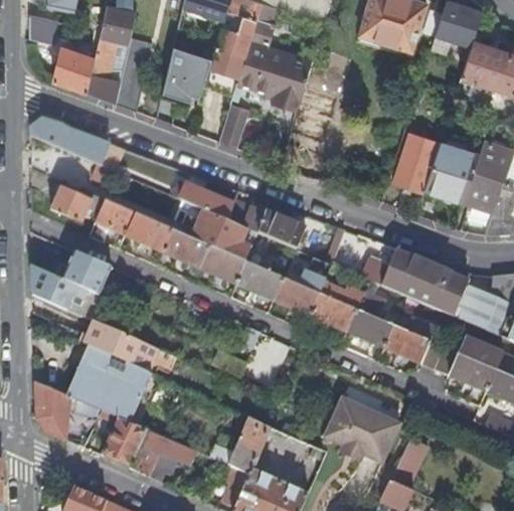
[(44,0),(44,3),(73,12),(75,0),(44,0)]
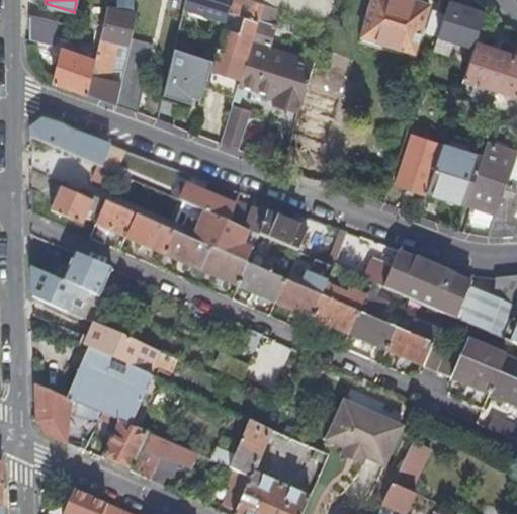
[(138,6),(127,4),(128,0),(113,0),(108,0),(95,57),(87,91),(102,97),(116,102),(121,80),(108,75),(118,35),(124,37),(124,35),(131,36),(131,35),(138,6)]
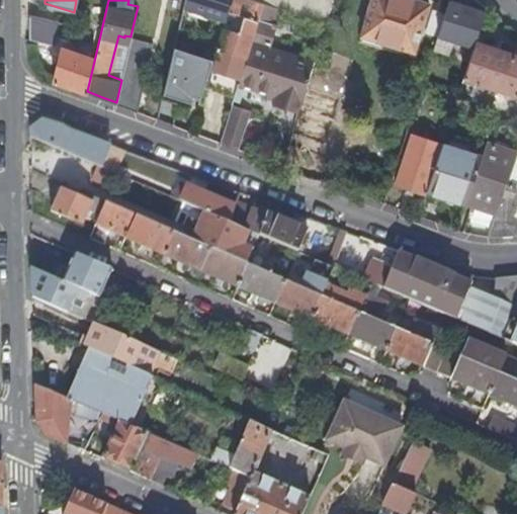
[(184,0),(183,5),(225,17),(229,7),(231,0),(184,0)]
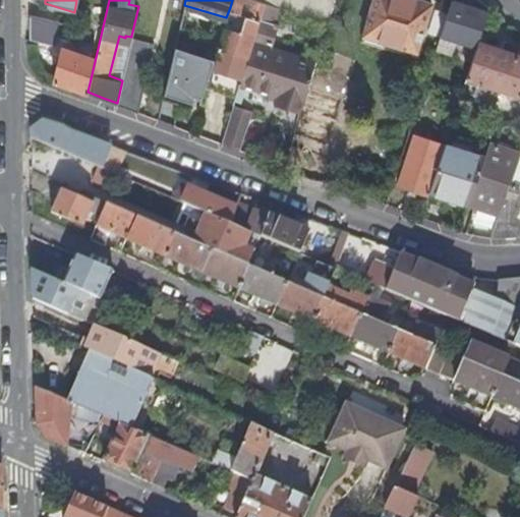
[(261,17),(266,0),(232,0),(230,7),(245,13),(240,27),(225,23),(214,58),(212,65),(242,74),(255,35),(261,17)]
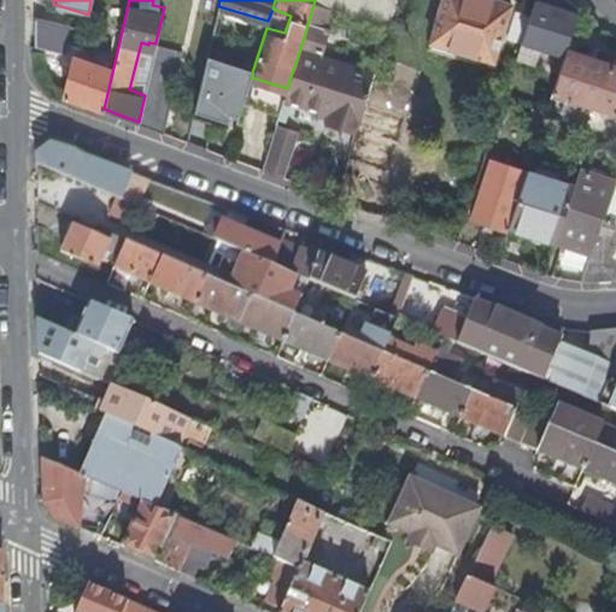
[(328,27),(334,7),(315,0),(309,21),(328,27)]
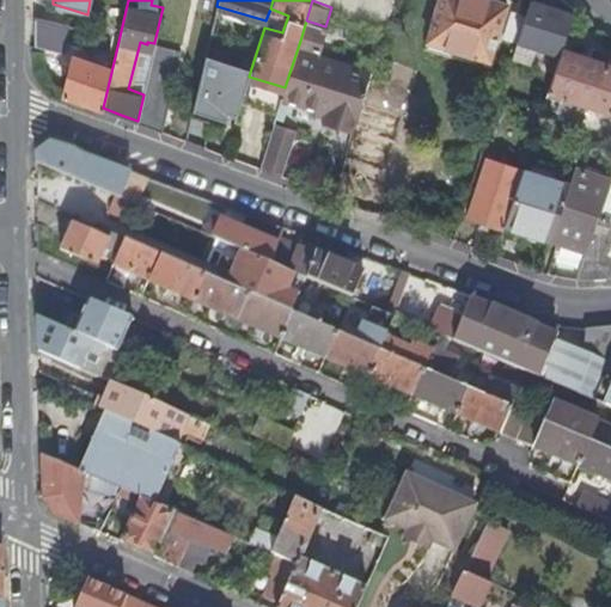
[(507,1),(502,0),(438,0),(425,46),(448,53),(451,46),(489,57),(507,1)]
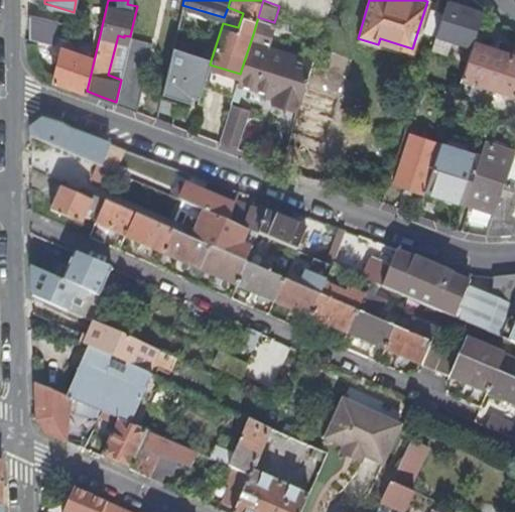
[(446,0),(431,45),(448,50),(454,36),(473,42),(474,37),(485,5),(481,2),(479,8),(456,0),(446,0)]
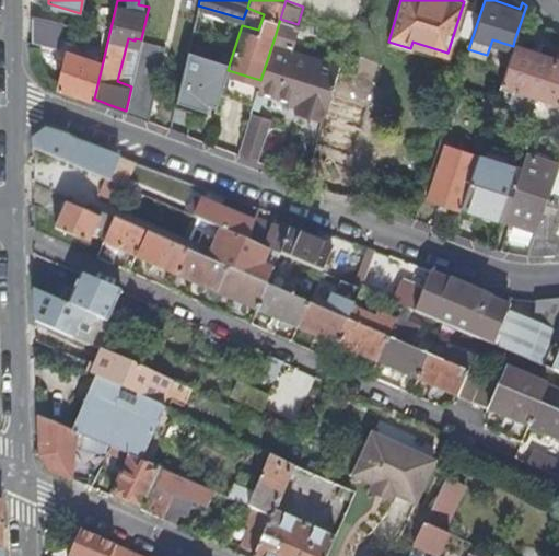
[(31,34),(32,43),(57,48),(63,21),(31,14),(31,34)]
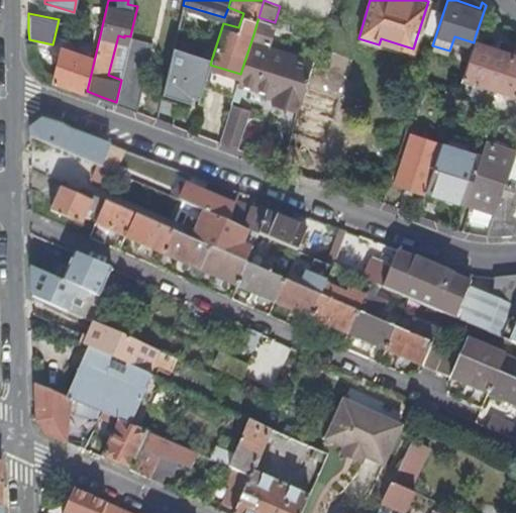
[(240,74),(238,80),(276,92),(273,102),(297,109),(315,54),(253,34),(240,74)]
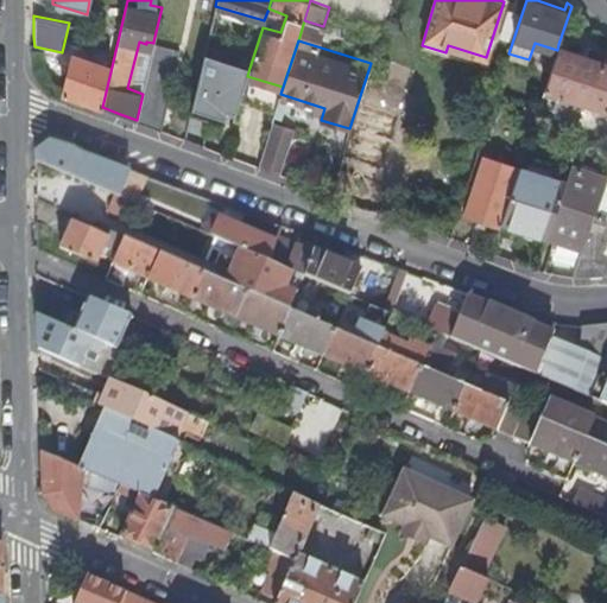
[(127,88),(143,94),(152,49),(153,43),(146,42),(146,44),(139,42),(127,88)]
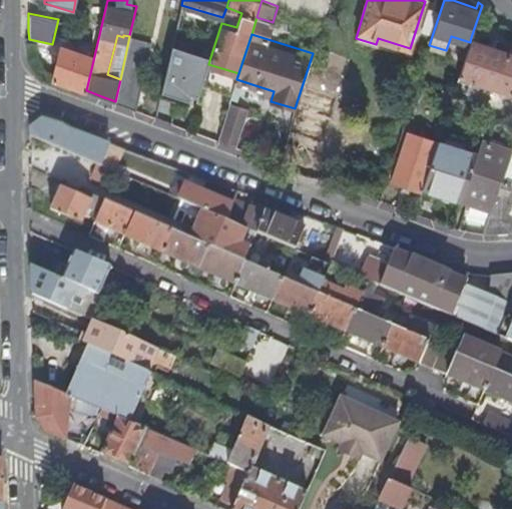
[(128,41),(150,46),(151,40),(129,35),(129,36),(128,41)]
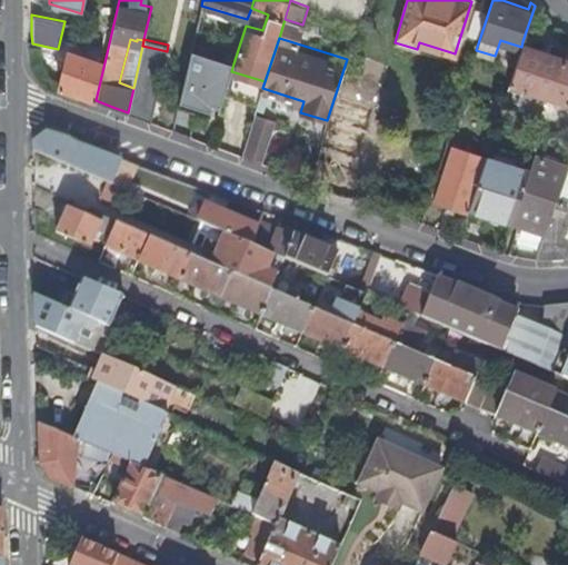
[(567,57),(522,41),(521,47),(509,81),(522,86),(518,99),(540,106),(542,99),(537,98),(539,90),(567,99),(567,57)]
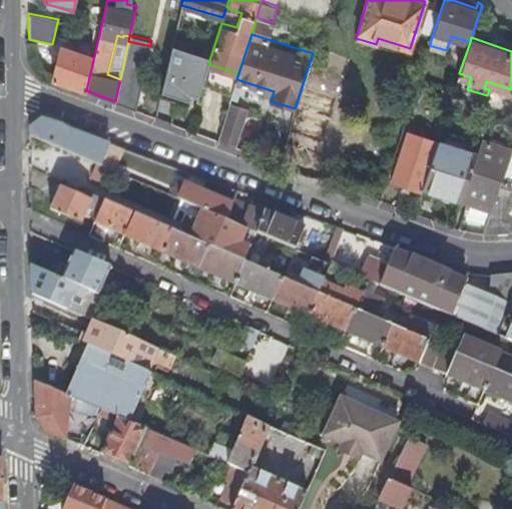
[(135,108),(150,46),(128,41),(120,79),(115,101),(135,108)]
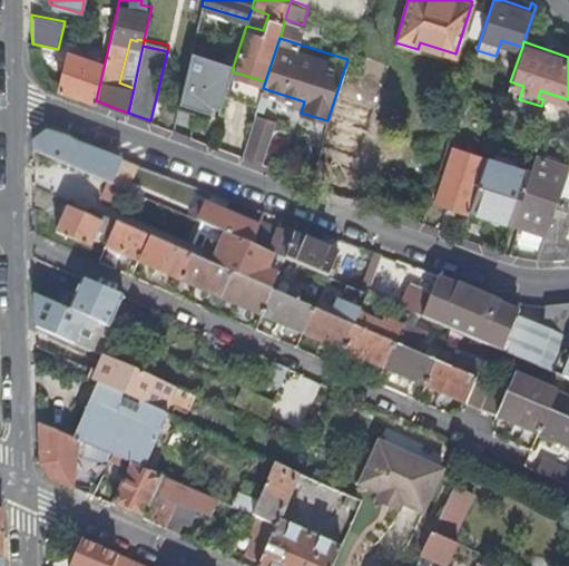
[(192,48),(182,94),(221,106),(232,71),(234,64),(192,48)]
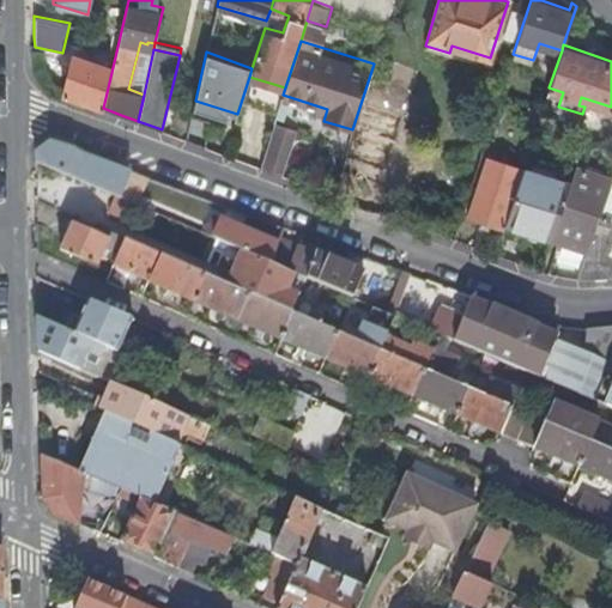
[(72,54),(64,93),(103,108),(113,67),(72,54)]
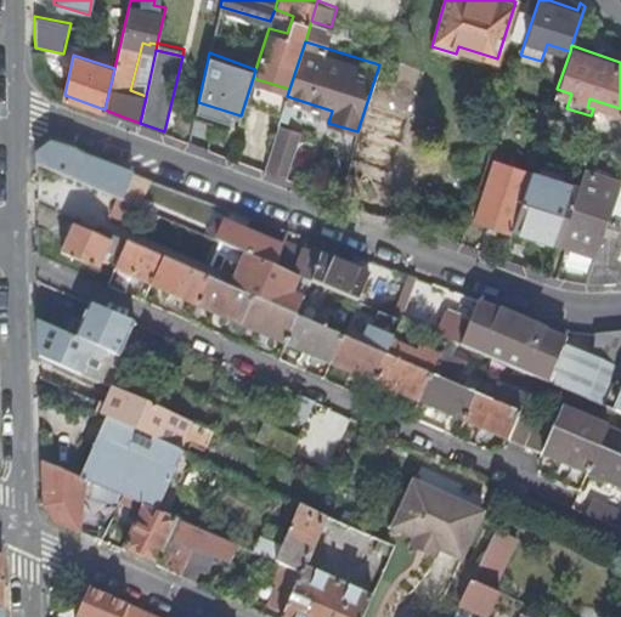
[(551,108),(540,105),(535,117),(547,122),(551,108)]
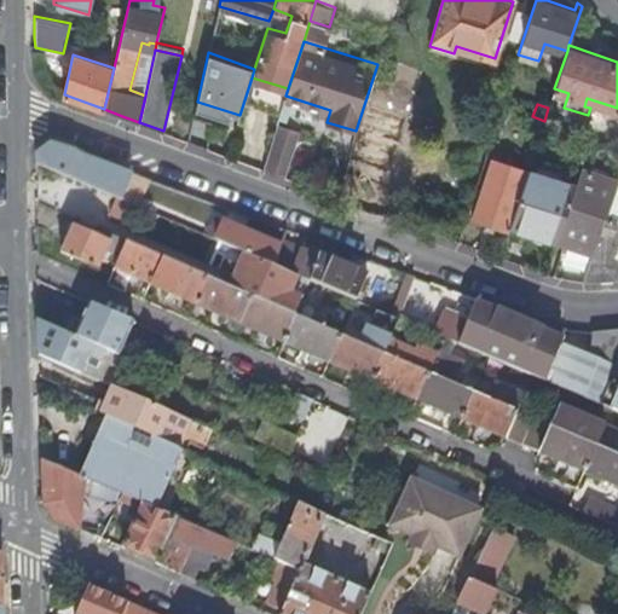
[(300,128),(278,120),(264,167),(286,175),(300,128)]
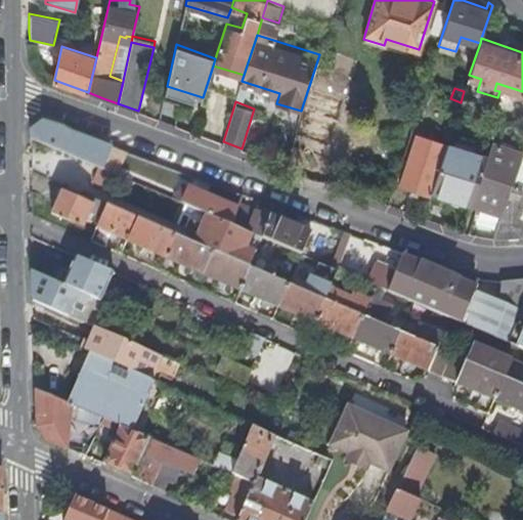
[(30,135),(81,158),(102,166),(113,143),(75,130),(64,126),(64,125),(42,118),(30,129),(30,135)]
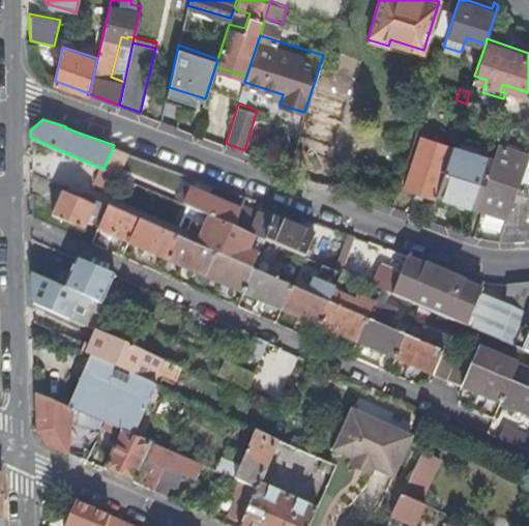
[(437,192),(453,142),(421,132),(404,183),(436,194),(437,192)]
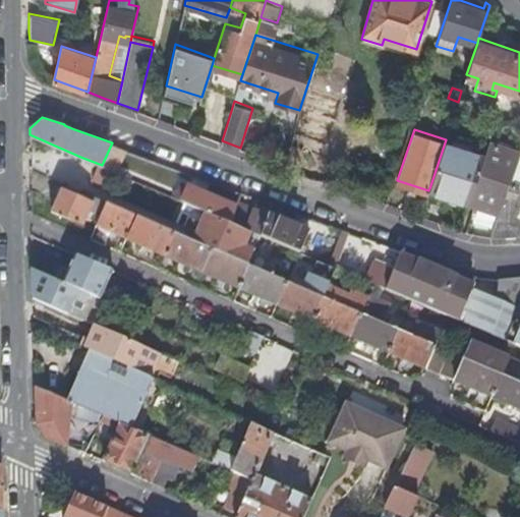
[(469,202),(499,211),(509,183),(519,152),(519,148),(489,138),(485,153),(469,202)]
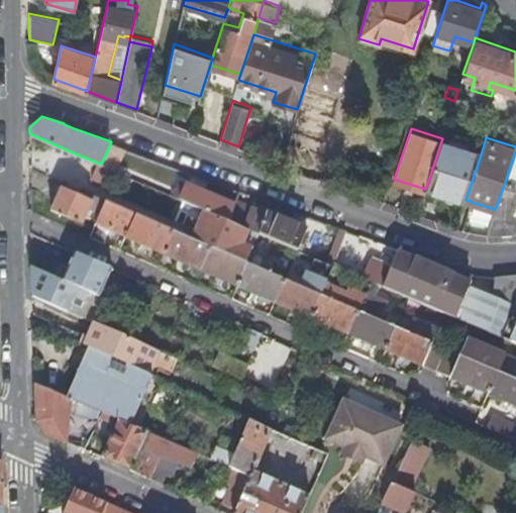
[(442,138),(426,187),(466,200),(482,151),(442,138)]
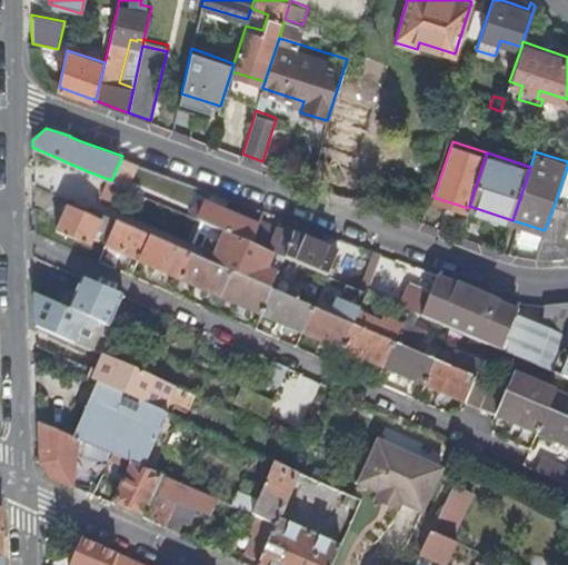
[(111,180),(126,187),(136,161),(122,156),(111,180)]
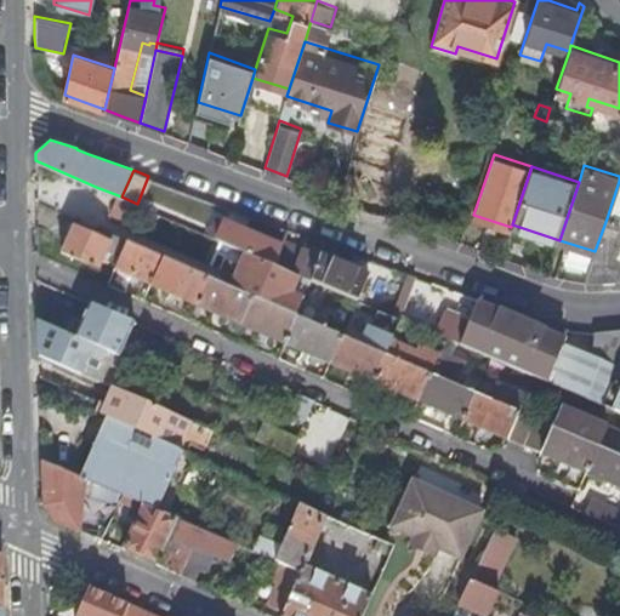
[(619,181),(607,218),(616,222),(619,214),(619,181)]
